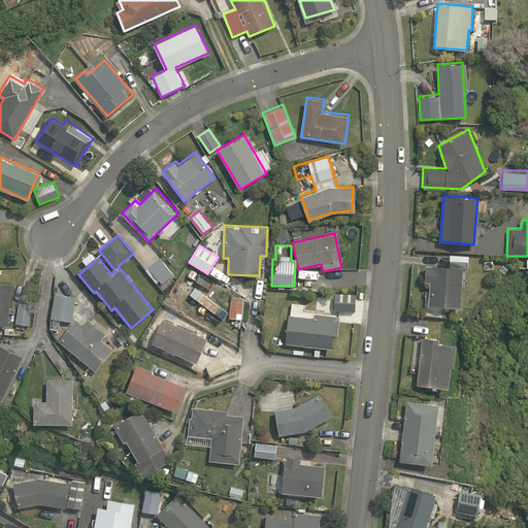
[(161,257),(147,266),(161,284),(173,274),(161,257)]
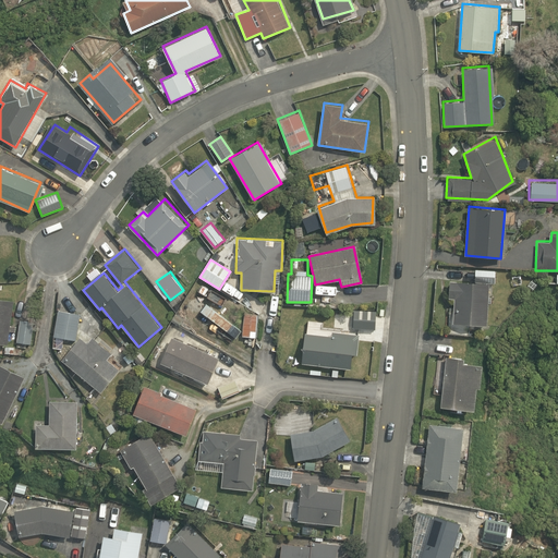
[(453,302),(452,322),(486,325),(489,289),(493,289),(494,276),(474,274),(473,280),(449,279),(448,302),(453,302)]
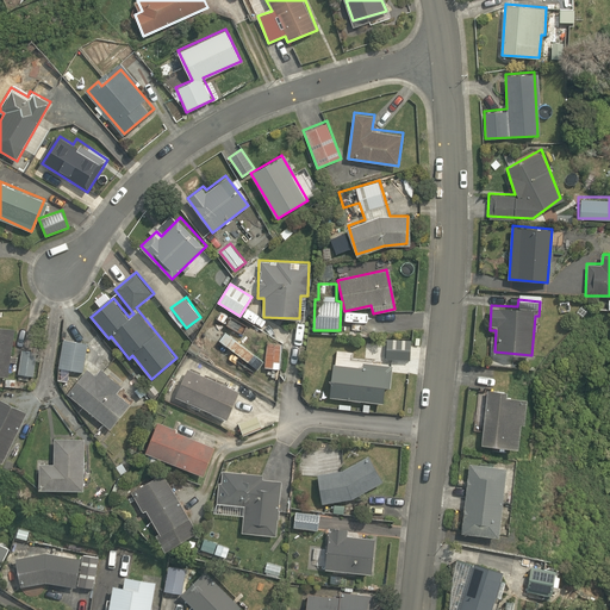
[(0,373),(7,375),(14,327),(0,324),(0,373)]
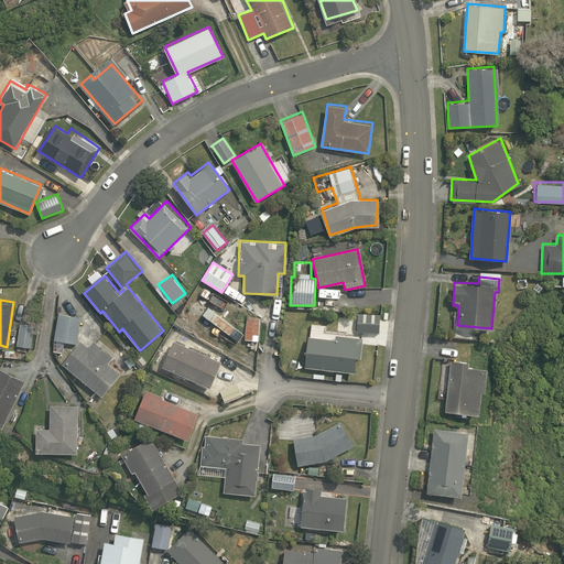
[(80,315),(58,312),(53,351),(63,353),(65,340),(76,342),(80,315)]
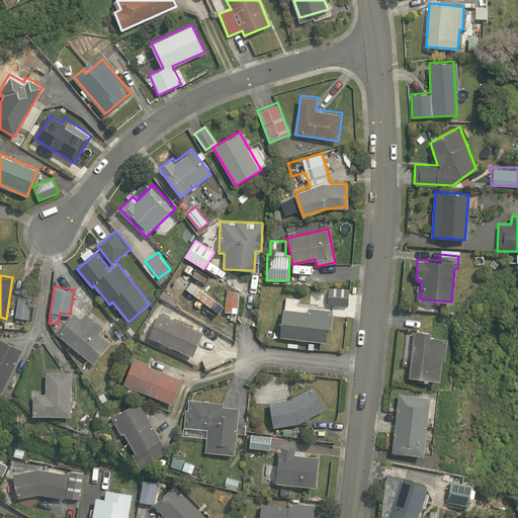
[(240,291),(225,290),(225,312),(239,312),(240,291)]
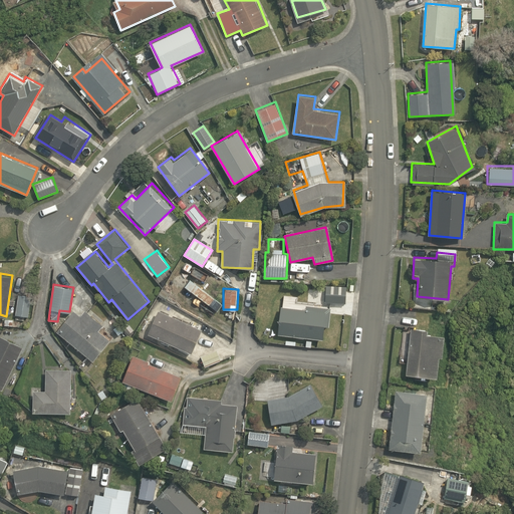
[(30,300),(16,299),(15,314),(28,315),(30,300)]
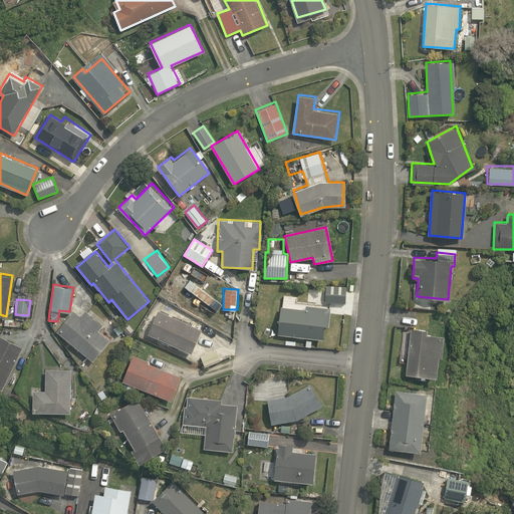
[(329,309),(280,305),(278,336),(322,339),(322,332),(327,333),(329,309)]
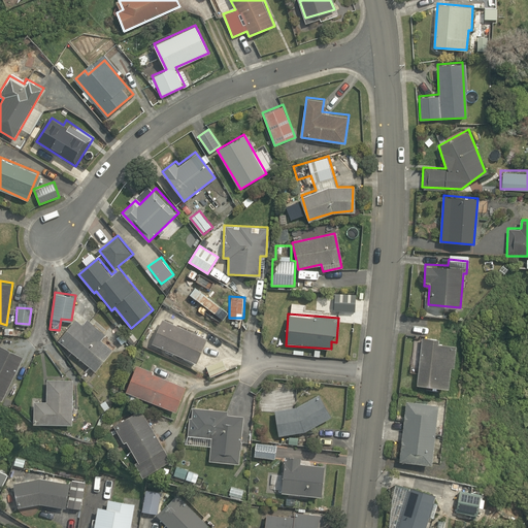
[(76,320),(60,341),(97,370),(112,350),(100,340),(107,331),(89,318),(83,325),(76,320)]
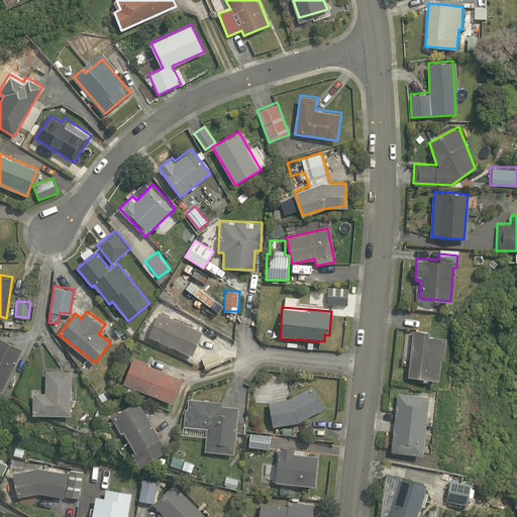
[(203,330),(160,311),(148,336),(157,340),(150,354),(167,362),(173,347),(178,349),(171,365),(183,370),(190,355),(192,356),(203,330)]
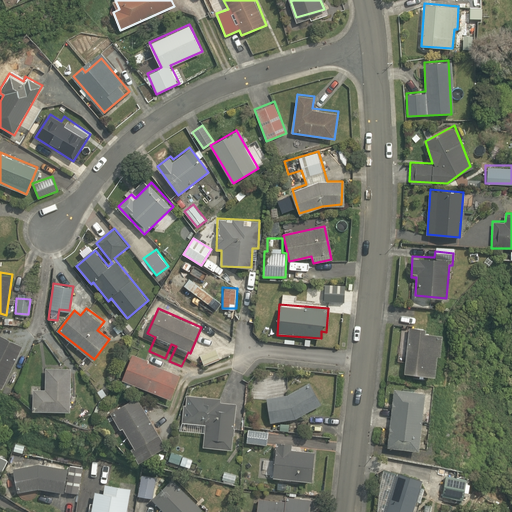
[(404,362),(404,372),(436,375),(440,332),(424,330),(425,326),(411,324),(410,338),(400,337),(397,361),(404,362)]
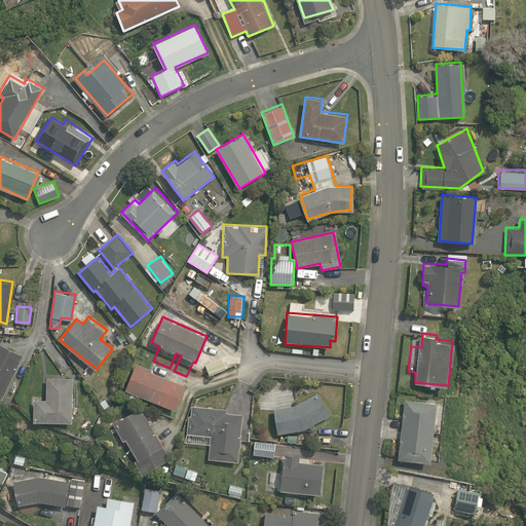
[(23,354),(0,343),(0,397),(2,398),(23,354)]
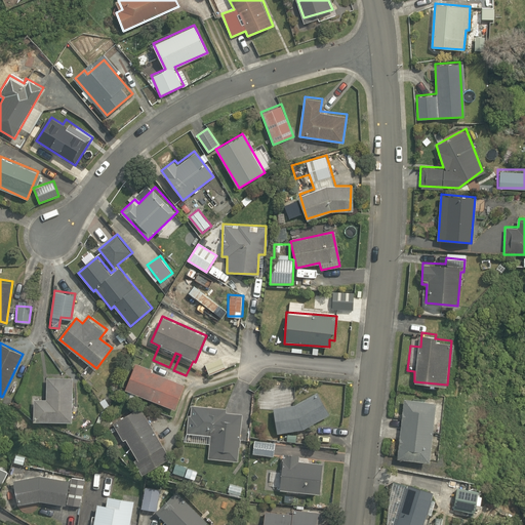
[(131,358),(119,384),(174,409),(187,384),(131,358)]
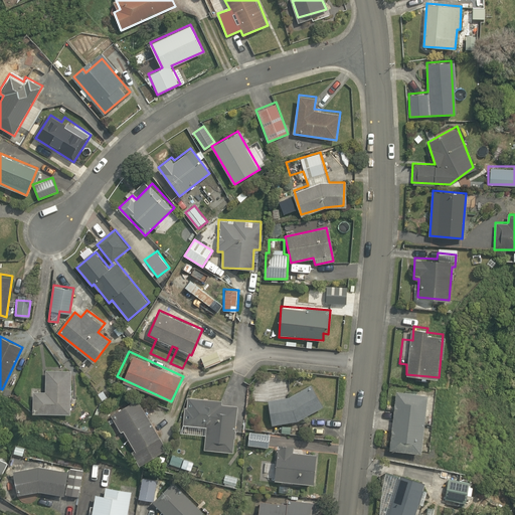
[(69,413),(70,369),(44,369),(44,390),(33,390),(32,412),(69,413)]
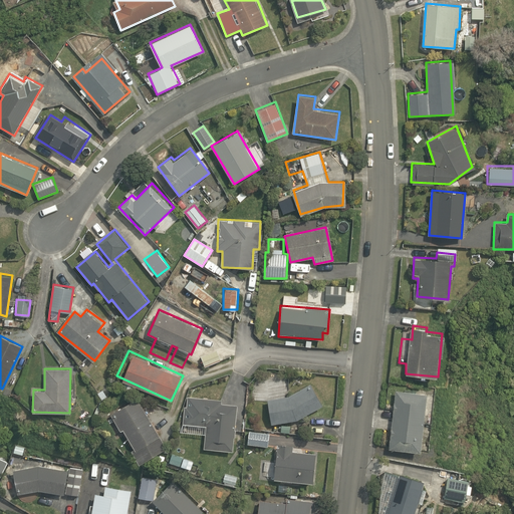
[(322,405),(309,383),(289,396),(268,399),(272,424),(298,420),(322,405)]
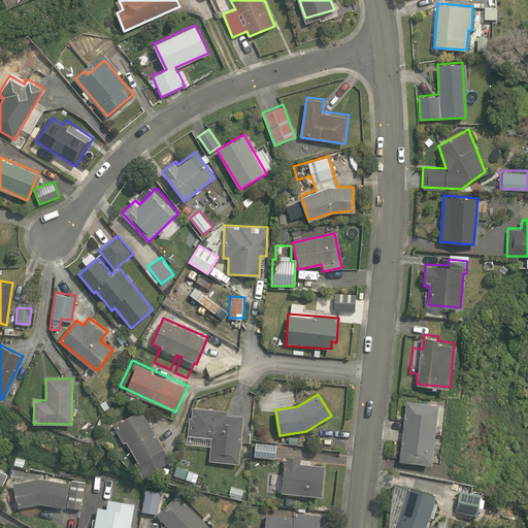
[(430,468),(438,404),(406,399),(398,464),(430,468)]
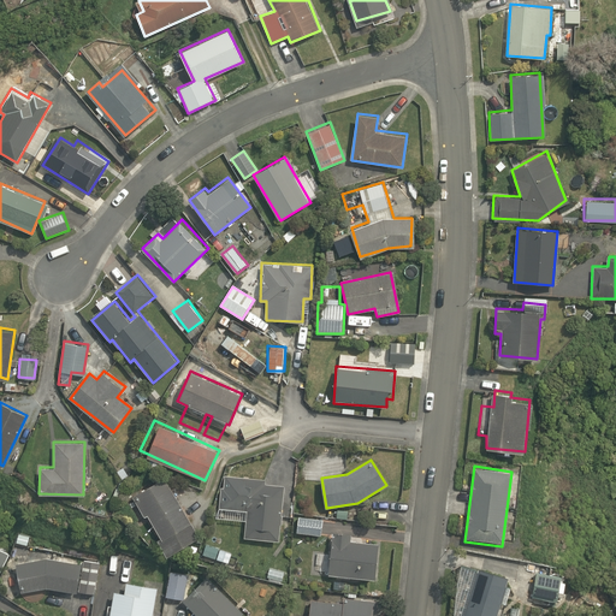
[(264,478),(226,475),(225,490),(223,490),(220,510),(247,511),(244,539),(279,542),(284,485),(264,484),(264,478)]
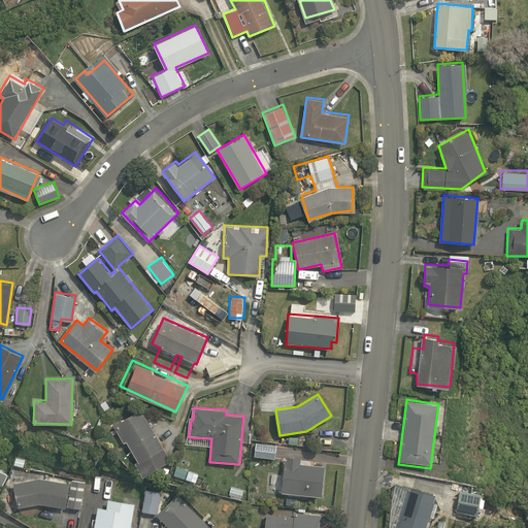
[(171,461),(141,409),(113,425),(124,443),(127,442),(145,475),(171,461)]
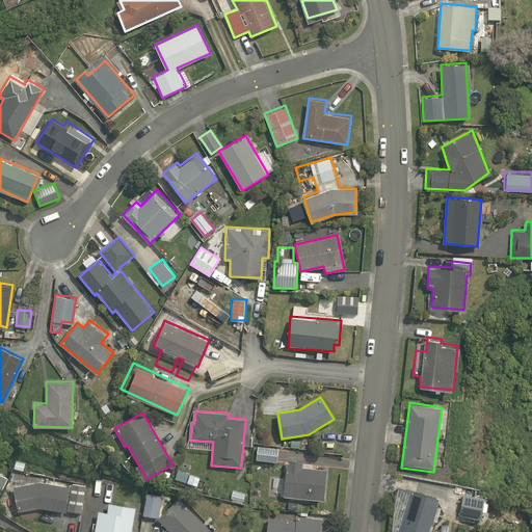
[(278,447),(257,445),(256,461),(277,463),(278,447)]
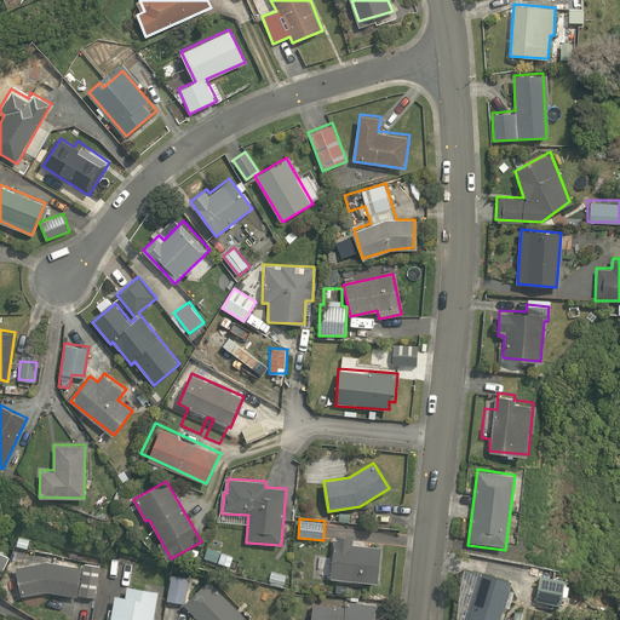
[(378,581),(382,545),(352,543),(352,537),(333,534),(329,577),(378,581)]
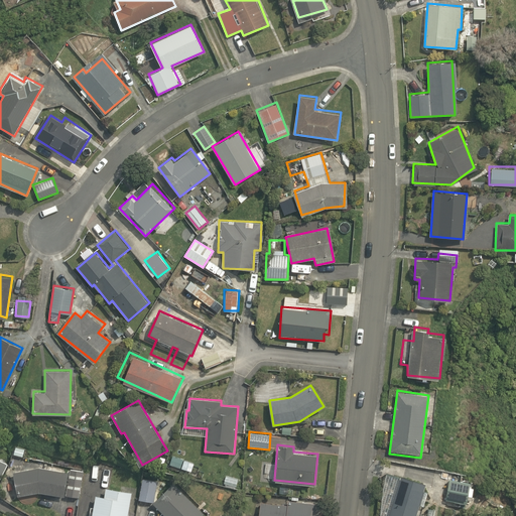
[(172,449),(167,461),(189,471),(195,460),(172,449)]
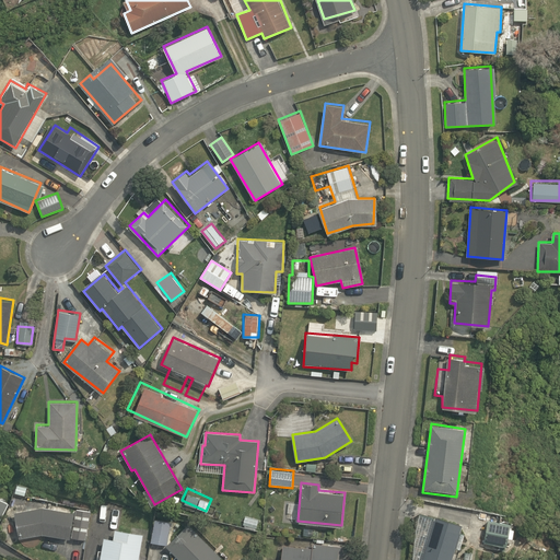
[(70,539),(74,513),(43,508),(14,512),(19,538),(43,534),(70,539)]
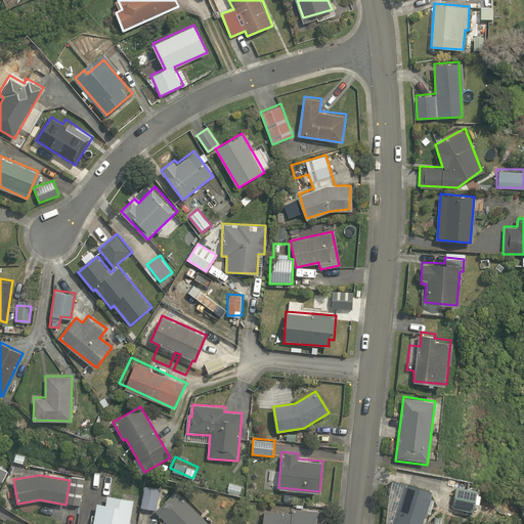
[(483,507),(486,489),(469,487),(470,480),(457,478),(452,508),(473,511),(475,505),(483,507)]
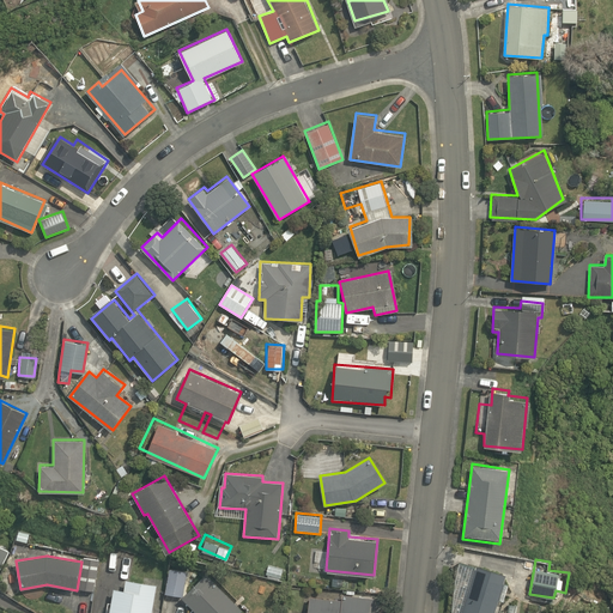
[(95,577),(97,568),(90,565),(86,576),(95,577)]
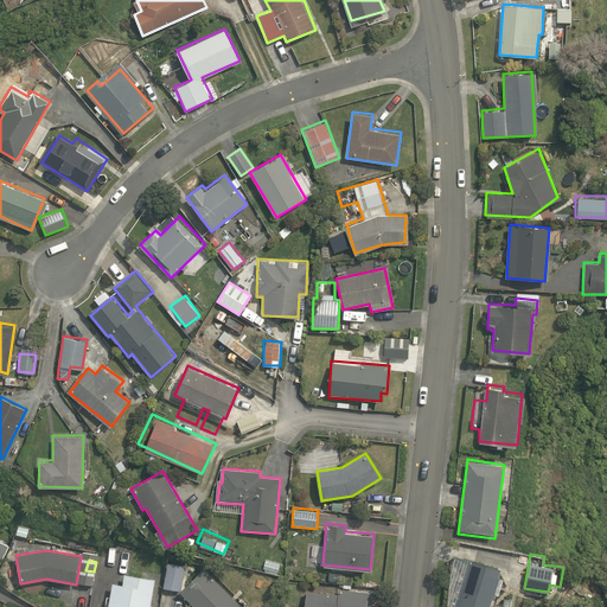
[(489,606),(500,567),(473,560),(459,606),(489,606)]
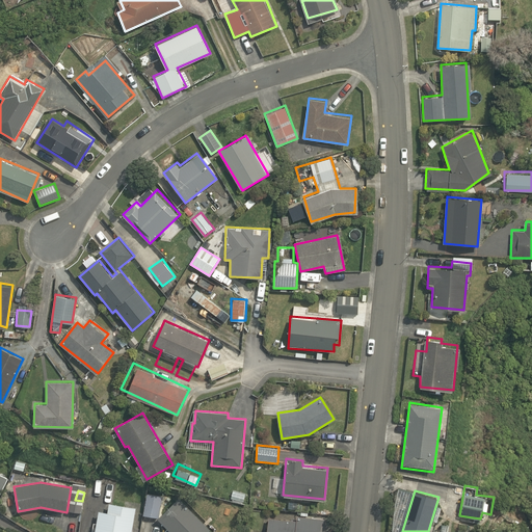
[(160,496),(144,494),(142,516),(158,519),(160,496)]
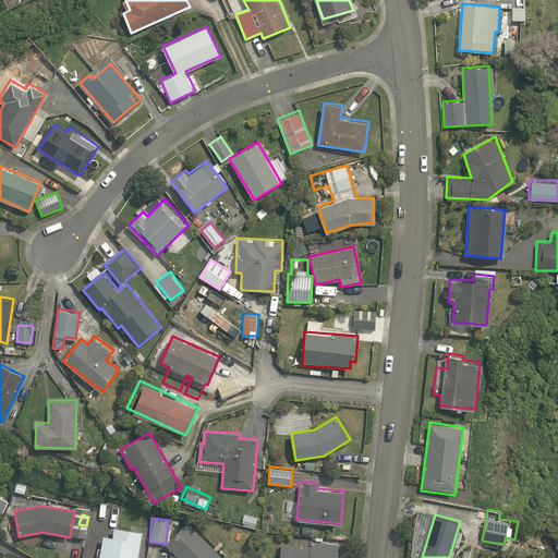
[(187,523),(167,543),(182,557),(219,557),(221,557),(187,523)]
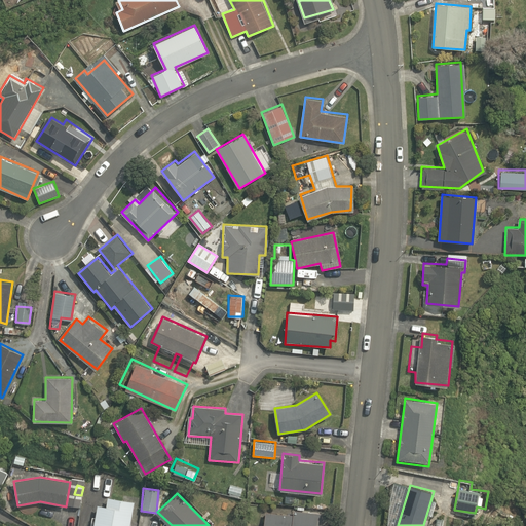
[(129,525),(135,502),(108,497),(106,506),(97,504),(92,525),(129,525)]
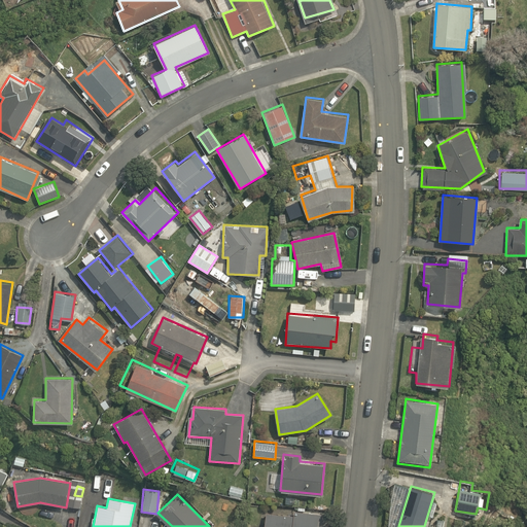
[(297,511),(290,511),(289,517),(264,515),(262,526),(320,526),(321,513),(305,512),(306,506),(297,506),(297,511)]
